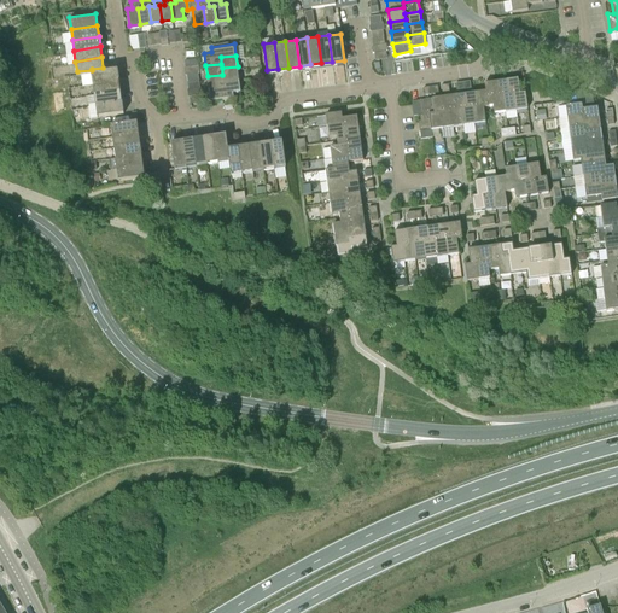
[(92,70),(93,80),(118,77),(117,65),(103,68),(92,69),(92,70)]
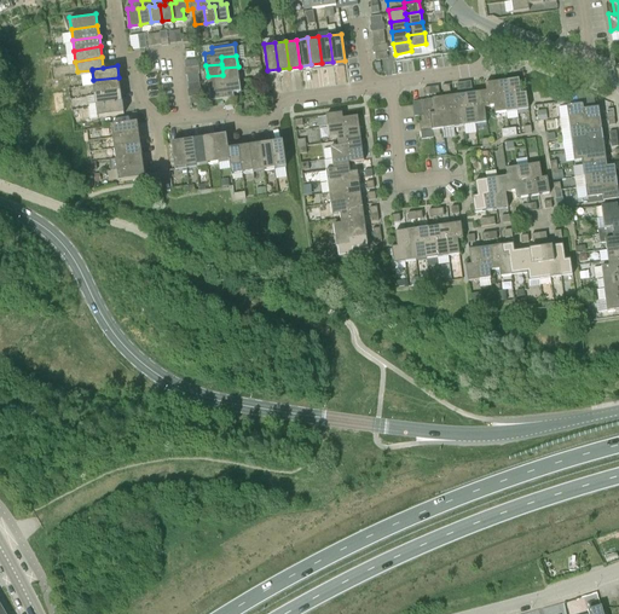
[(208,76),(209,87),(224,86),(224,79),(239,76),(238,67),(223,68),(223,75),(208,76)]
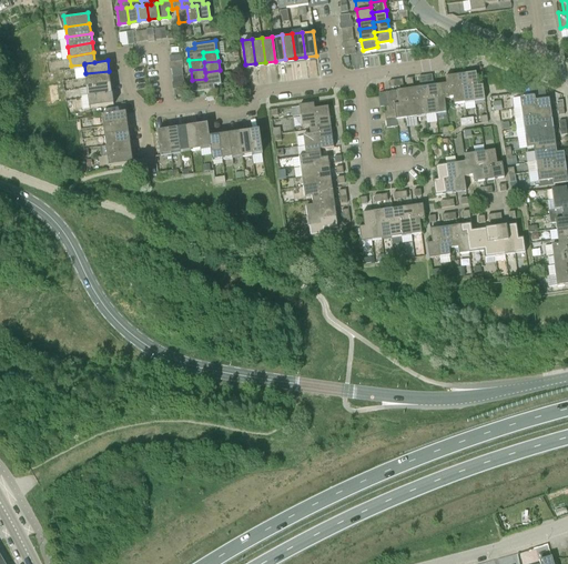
[(304,74),(320,71),(318,62),(302,66),(304,74)]
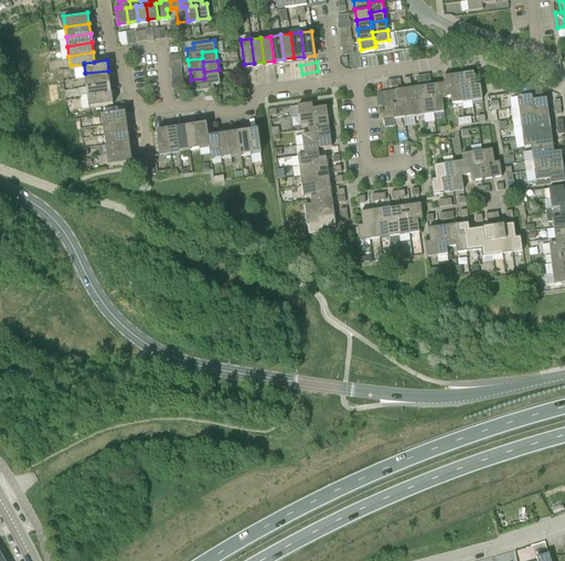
[(470,83),(472,97),(482,96),(480,81),(476,82),(473,69),(462,70),(465,84),(470,83)]
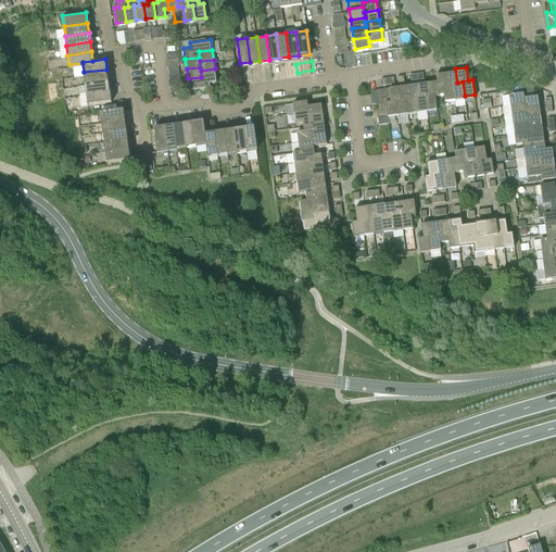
[(201,77),(188,78),(189,88),(210,85),(210,80),(216,79),(215,69),(201,71),(201,77)]
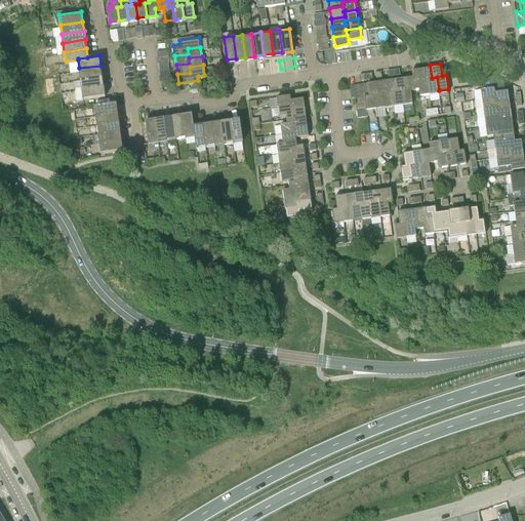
[(429,91),(439,90),(437,77),(432,78),(430,65),(421,66),(422,79),(427,79),(429,91)]
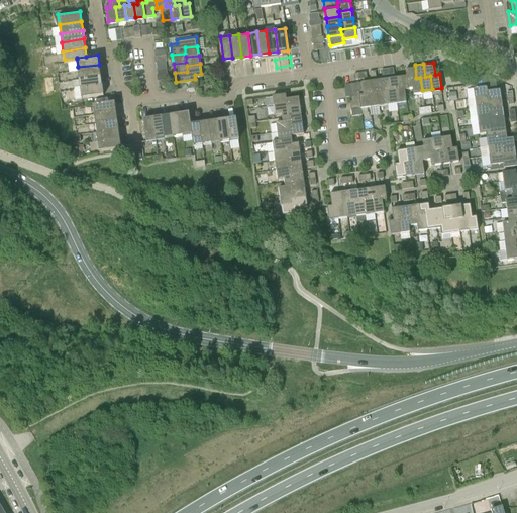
[(79,77),(101,74),(99,65),(78,67),(79,77)]
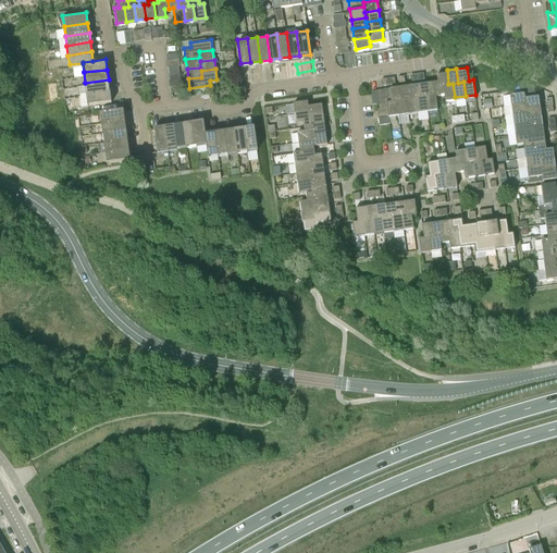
[(446,99),(455,97),(453,84),(448,84),(447,70),(436,72),(437,78),(440,93),(441,93),(445,91),(446,99)]
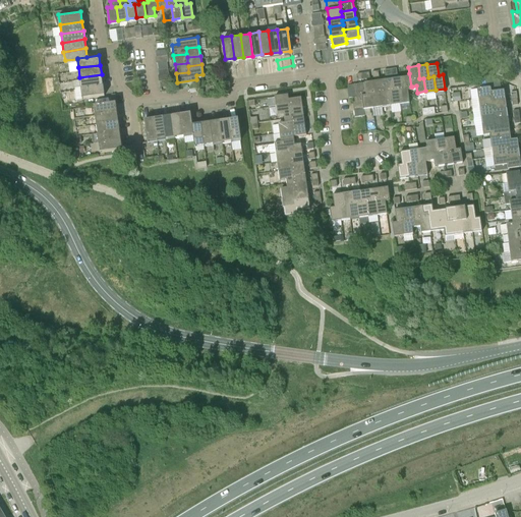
[(407,88),(411,87),(409,73),(400,74),(402,88),(398,89),(399,102),(409,100),(407,88)]
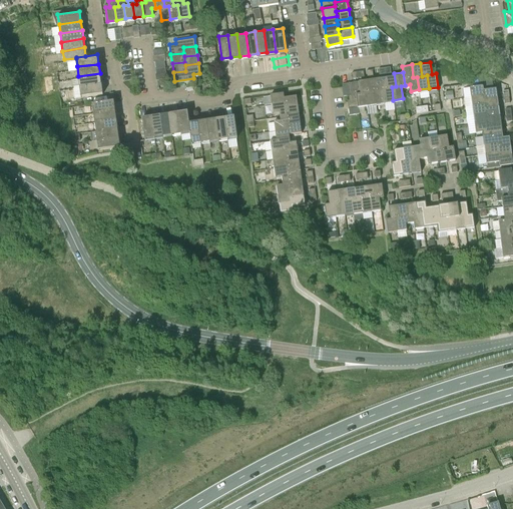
[(80,84),(101,82),(100,73),(78,76),(80,84)]
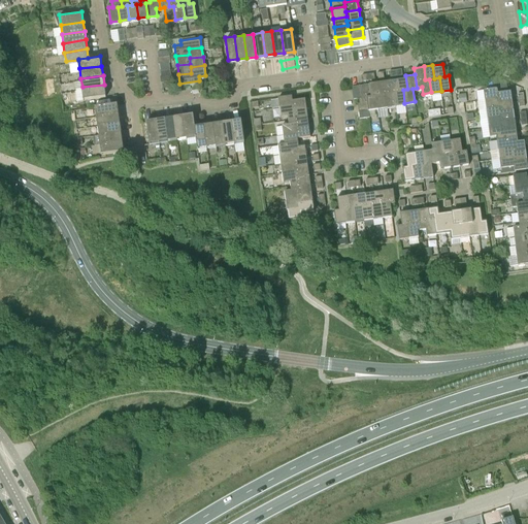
[(395,104),(404,103),(403,90),(407,89),(405,75),(397,76),(398,90),(394,91),(395,104)]
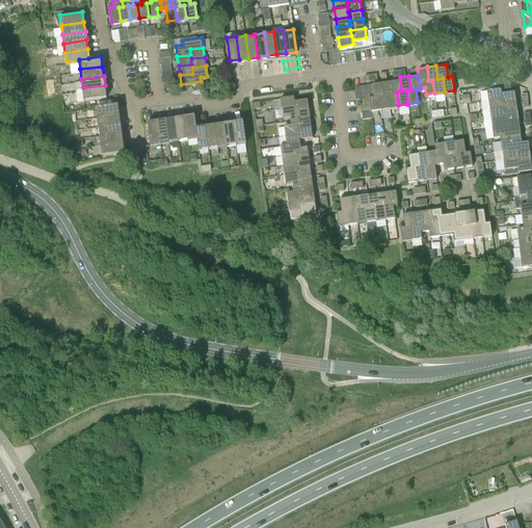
[(390,106),(398,105),(397,91),(401,90),(400,77),(391,79),(393,93),(388,93),(390,106)]
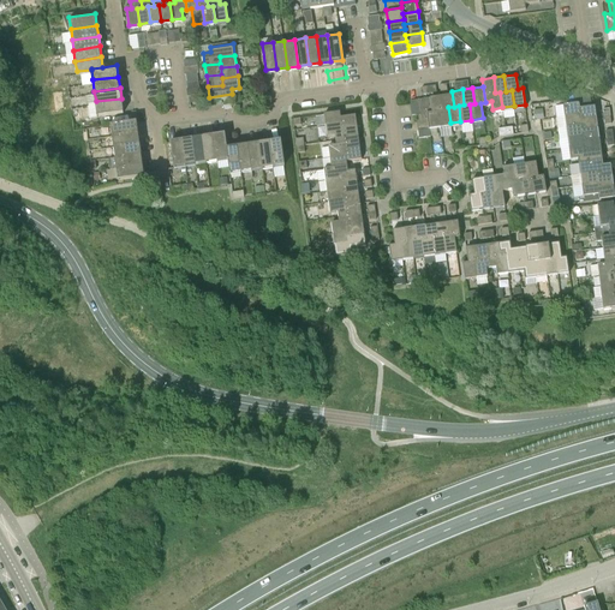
[(440,124),(451,123),(448,107),(454,107),(452,91),(441,93),(443,108),(439,108),(440,124)]
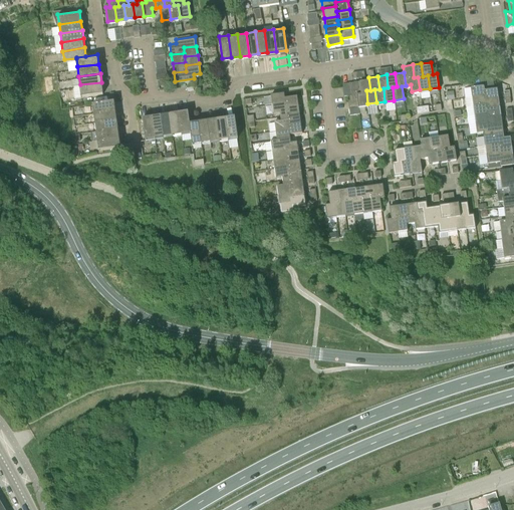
[(358,105),(367,103),(366,90),(370,90),(368,77),(359,78),(361,91),(357,92),(358,105)]
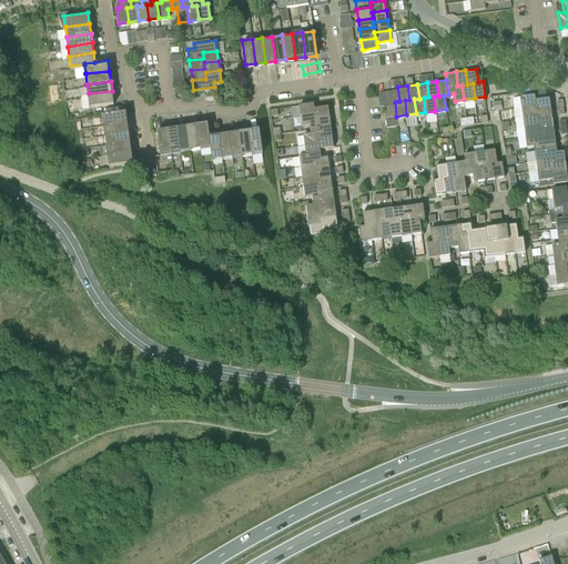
[(396,117),(395,102),(399,101),(397,87),(387,89),(388,102),(384,102),(386,118),(387,124),(397,122),(396,117)]
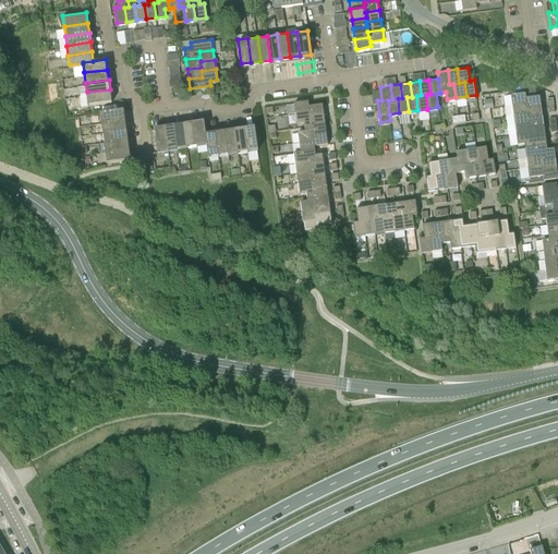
[(87,92),(88,103),(111,99),(110,89),(87,92)]
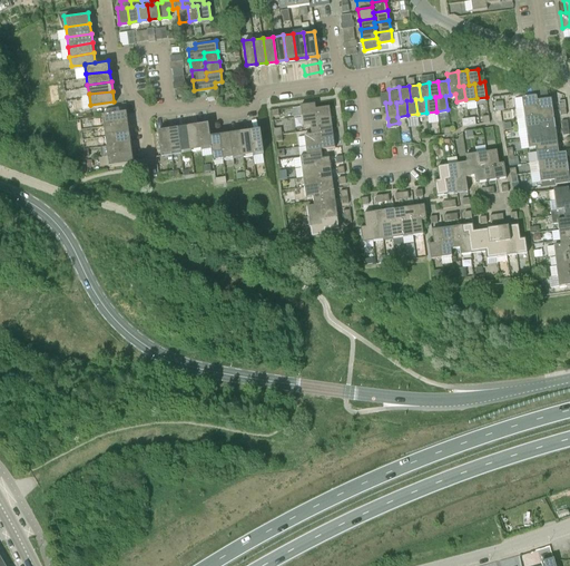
[(539,108),(552,106),(551,95),(537,97),(537,93),(522,94),(523,105),(538,103),(539,108)]
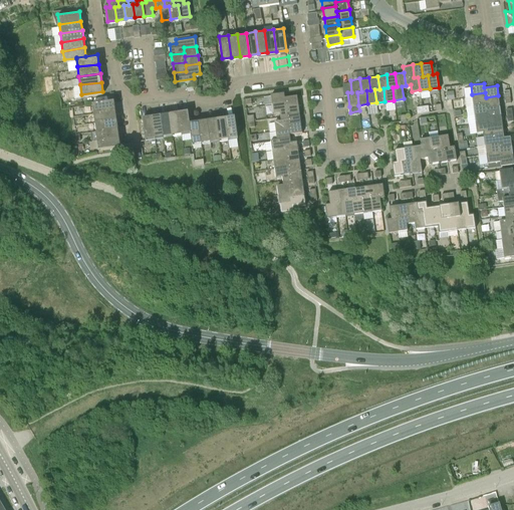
[(454,96),(453,87),(446,88),(447,97),(454,96)]
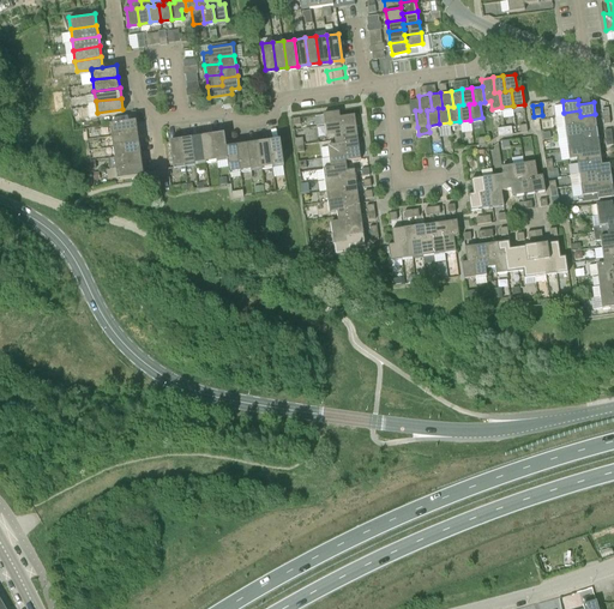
[(341,125),(356,122),(355,112),(339,114),(339,108),(323,110),(325,122),(339,119),(341,125)]
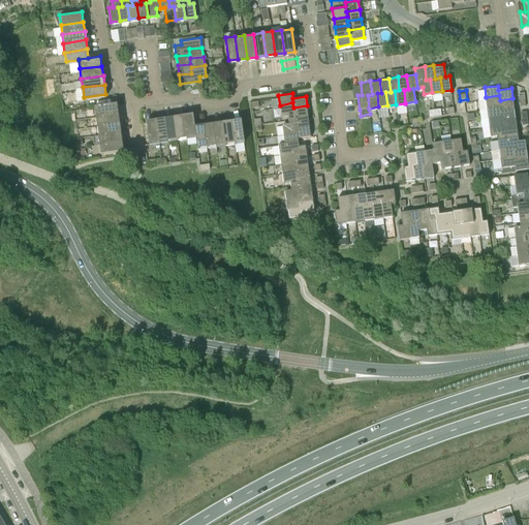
[(501,110),(514,107),(512,98),(500,100),(499,95),(486,97),(487,106),(500,104),(501,110)]
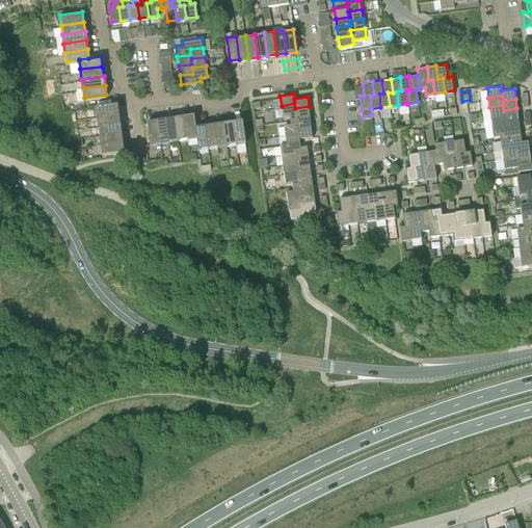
[(97,115),(120,112),(118,102),(96,105),(97,115)]
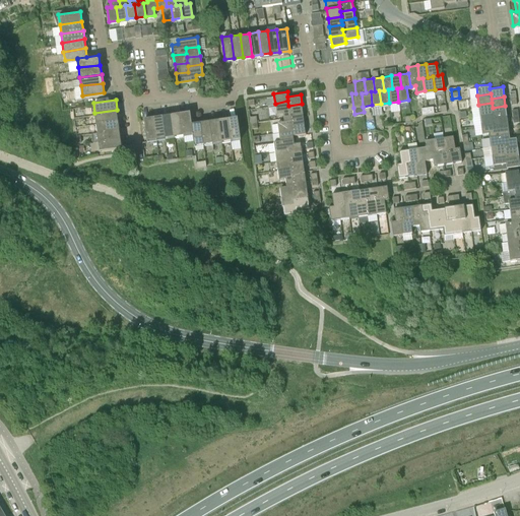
[(283,116),(303,113),(302,104),(288,106),(287,101),(275,104),(276,113),(283,112),(283,116)]
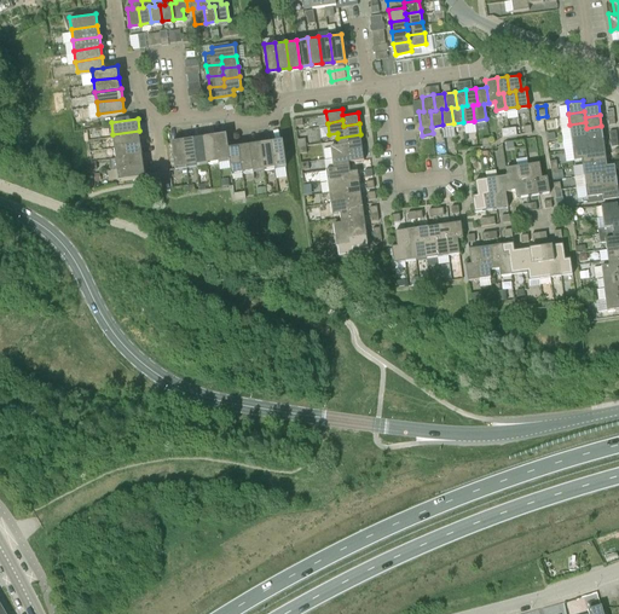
[(588,139),(603,137),(601,126),(586,128),(585,122),(570,125),(571,135),(588,133),(588,139)]
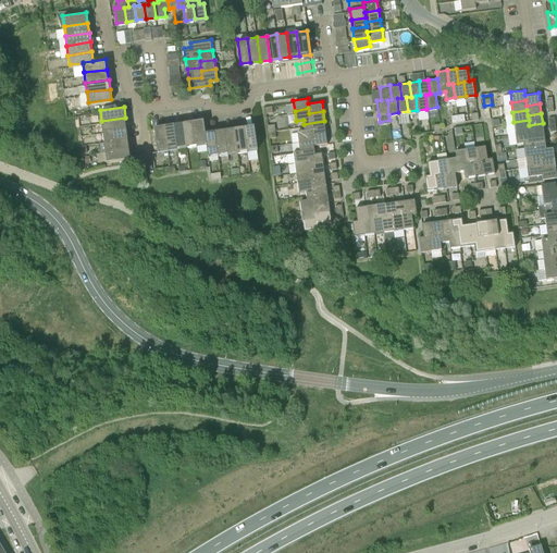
[(102,130),(126,126),(125,118),(101,121),(102,130)]
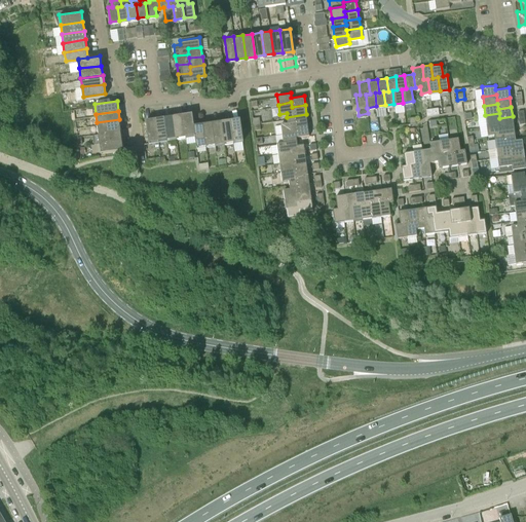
[(186,136),(195,135),(194,123),(192,111),(183,113),(186,136)]
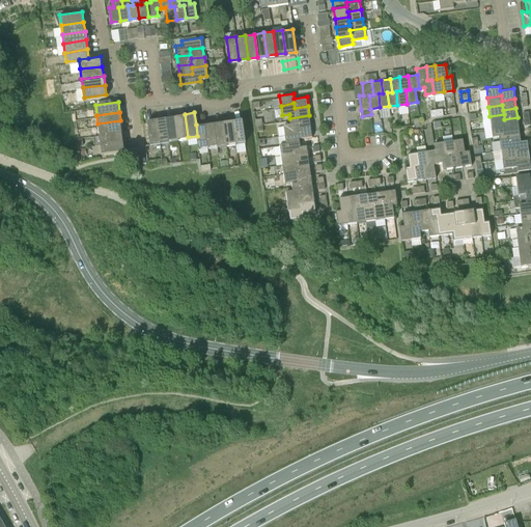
[(178,138),(188,137),(185,114),(175,115),(178,138)]
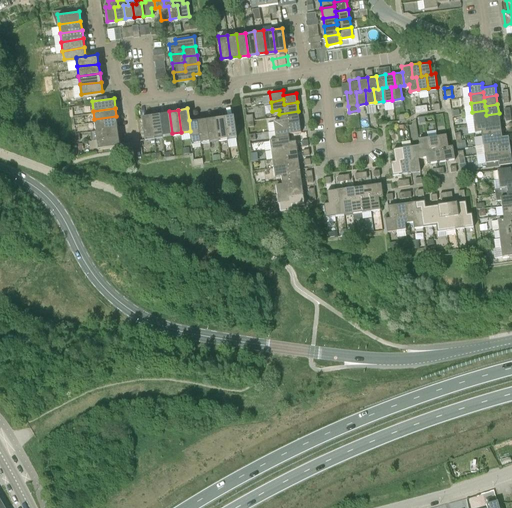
[(487,124),(500,122),(499,113),(486,115),(486,110),(472,112),(474,121),(487,119),(487,124)]
